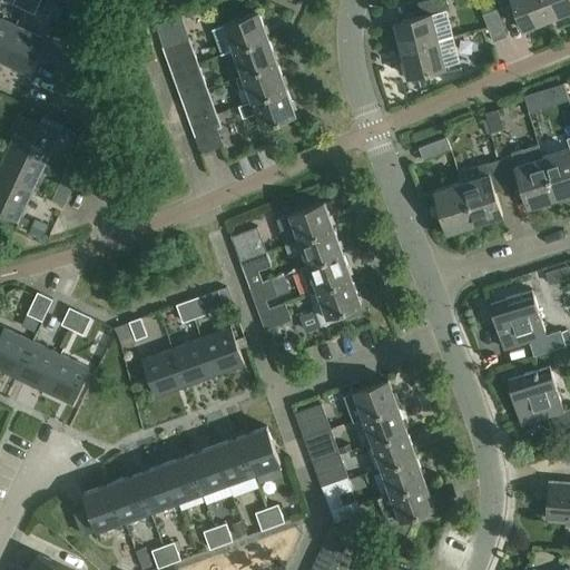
[(28,0),(23,9),(35,13),(40,0),(28,0)]
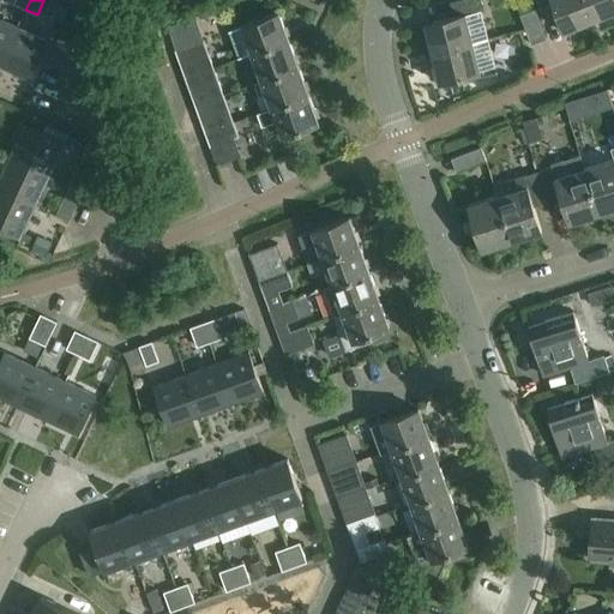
[(482,12),(486,11),(482,0),(458,0),(451,2),(455,17),(425,24),(433,54),(489,40),(482,12)]
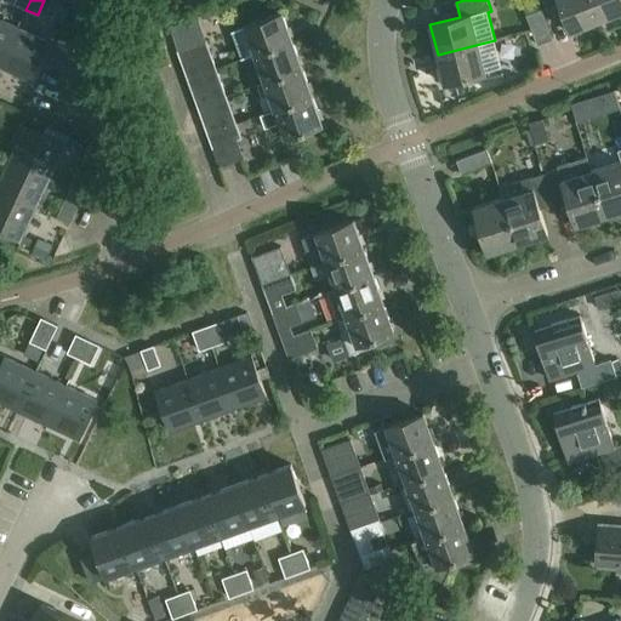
[(543,0),(547,9),(562,3),(573,32),(600,21),(592,0),(543,0)]
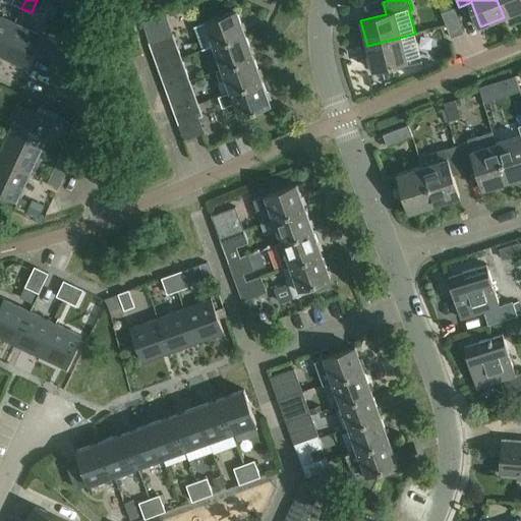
[(520,10),(520,0),(497,0),(504,17),(520,10)]
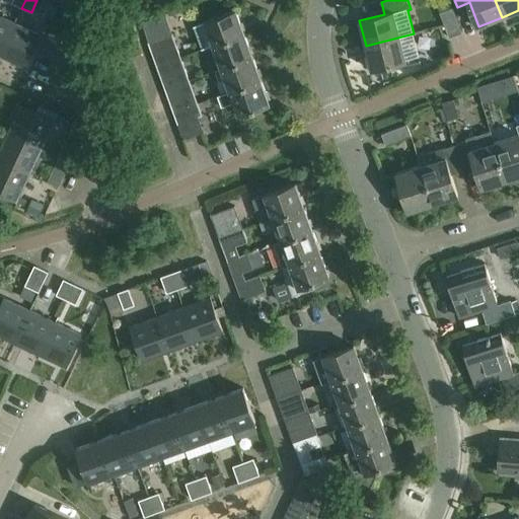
[(462,33),(457,20),(453,8),(440,13),(450,39),(462,33)]
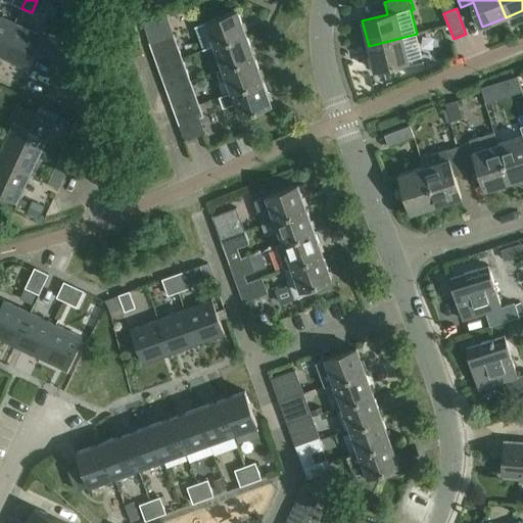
[(246,34),(238,10),(194,26),(195,28),(196,27),(203,48),(202,48),(203,49),(215,45),(246,34)]
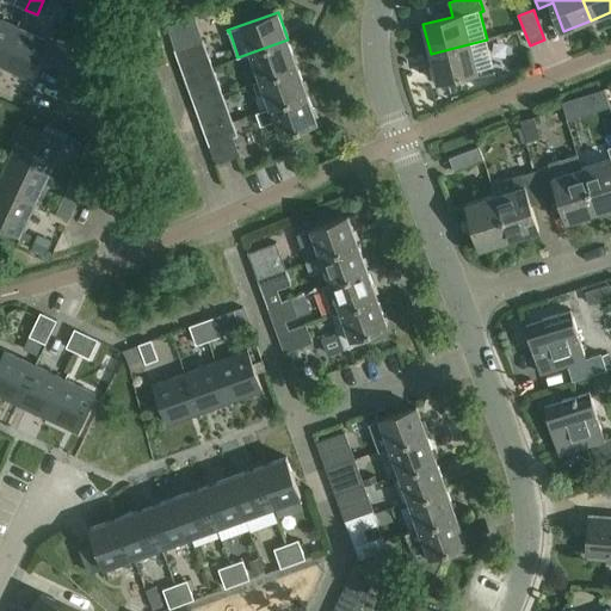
[(0,18),(0,62),(17,26),(0,18)]
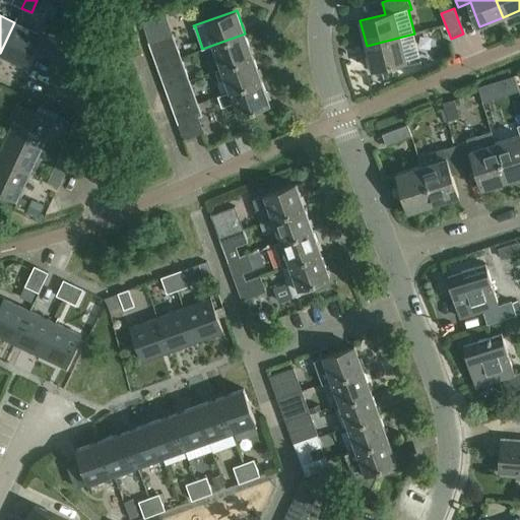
[(41,36),(14,22),(0,53),(0,55),(25,67),(41,36)]
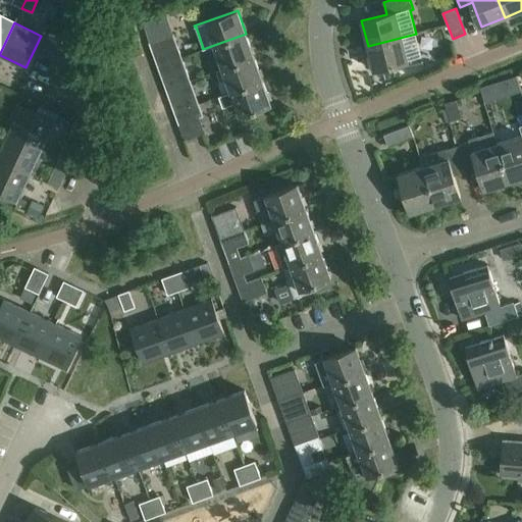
[(129,45),(140,41),(135,27),(124,30),(129,45)]
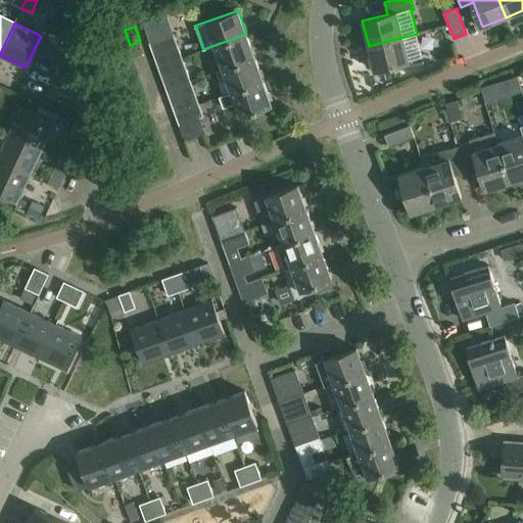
[(255,57),(246,34),(215,45),(223,68),(255,57)]
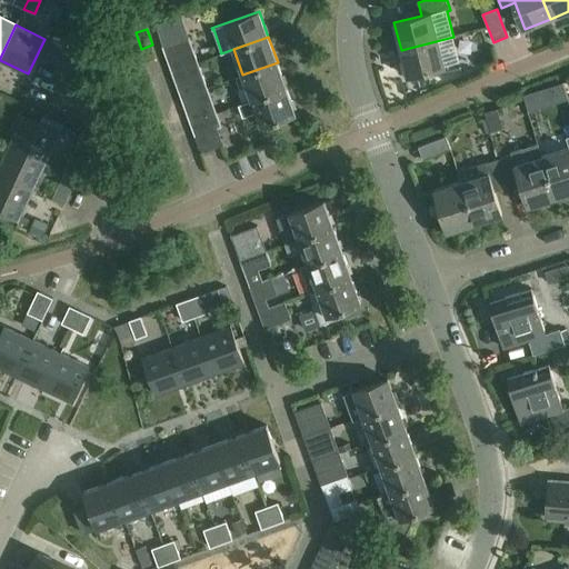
[(453,37),(401,50),(408,77),(410,76),(411,81),(429,77),(429,78),(447,73),(446,68),(446,67),(446,66),(459,62),(453,37)]
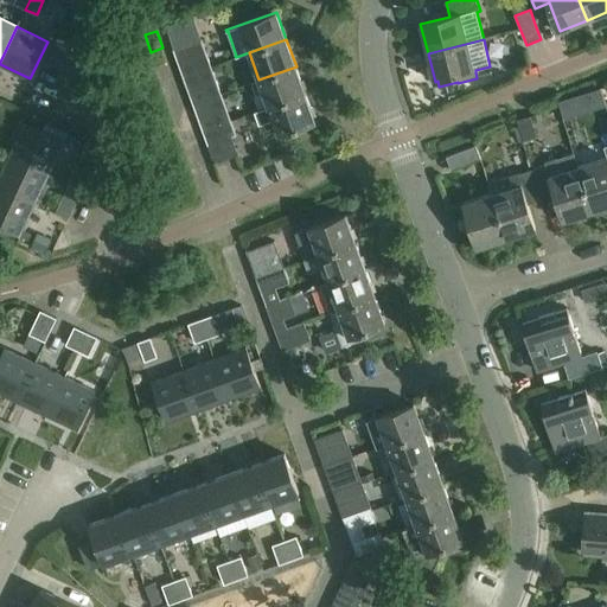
[(184,77),(211,68),(202,40),(173,50),(184,77)]
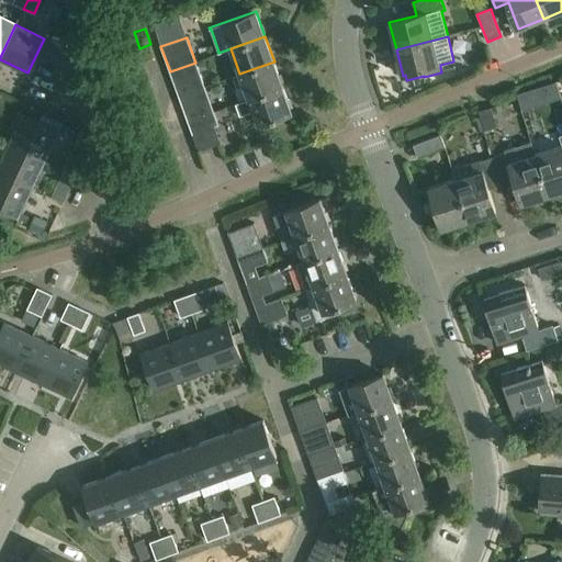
[(499,69),(495,54),(480,59),(484,74),(499,69)]
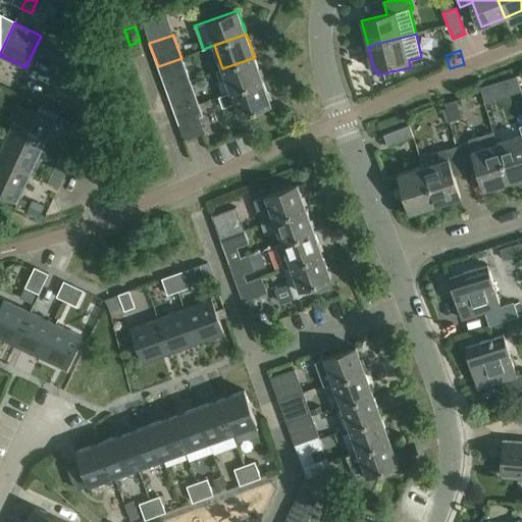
[(255,57),(222,68),(216,71),(220,82),(226,80),(231,92),(263,81),(255,57)]
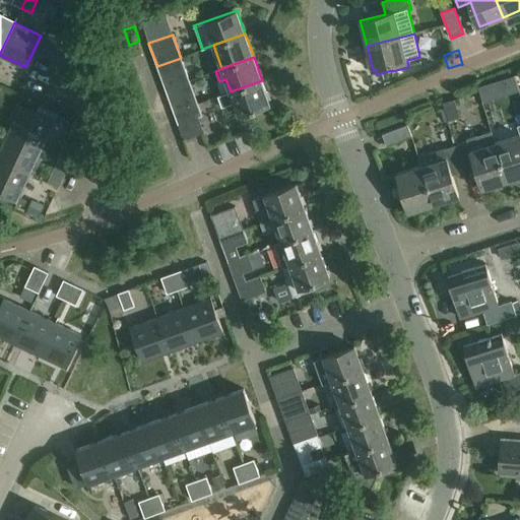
[(181,58),(157,66),(161,78),(186,70),(181,58)]
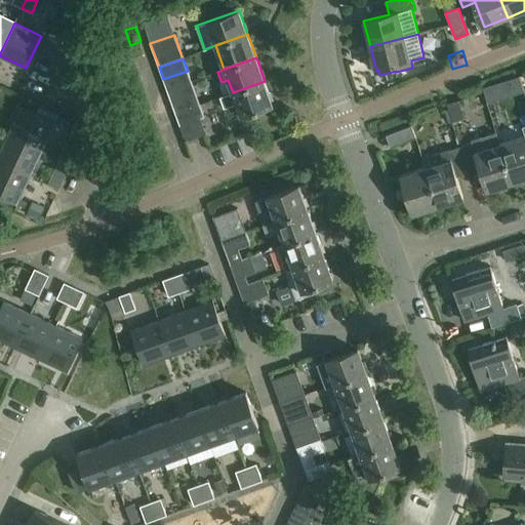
[(524,91),(520,77),(483,88),(488,103),(524,91)]
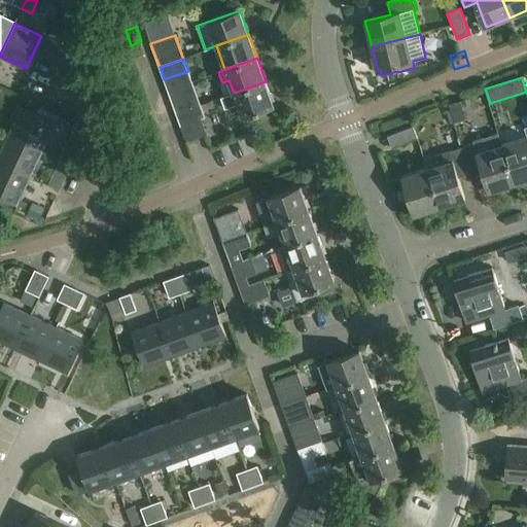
[(168,91),(173,104),(197,95),(192,81),(168,91)]
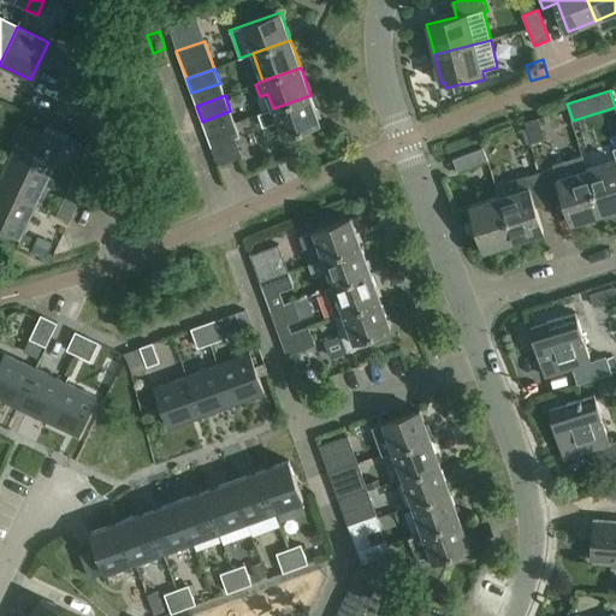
[(311,95),(273,108),(258,114),(262,128),(278,122),(283,137),(320,123),(311,95)]
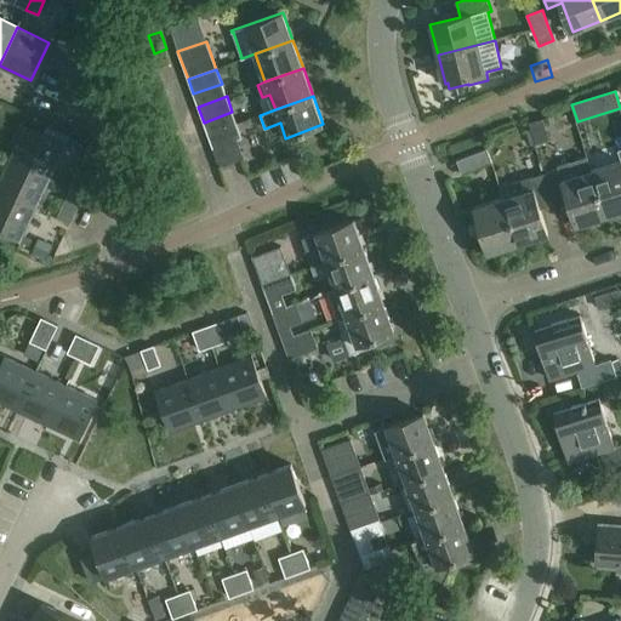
[(208,135),(214,149),(214,151),(241,140),(237,124),(208,135)]
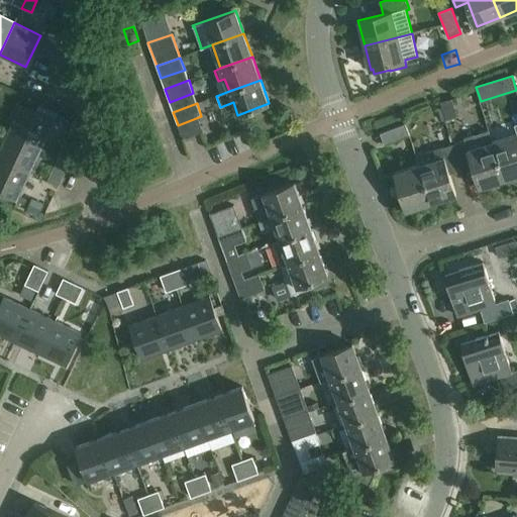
[(38,105),(35,112),(21,105),(8,132),(41,147),(55,121),(54,120),(58,113),(46,108),(45,108),(38,105)]
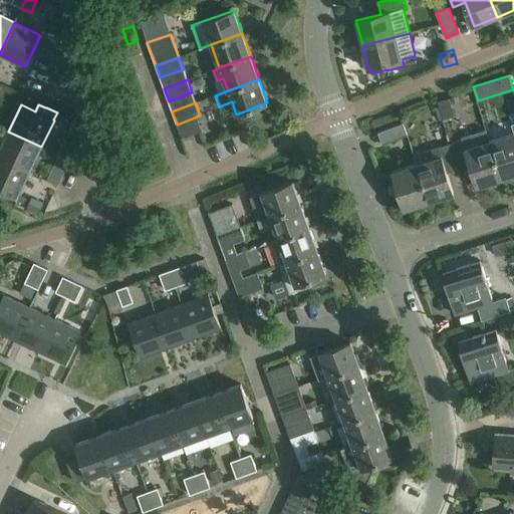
[(403,123),(391,129),(395,141),(408,136),(403,123)]
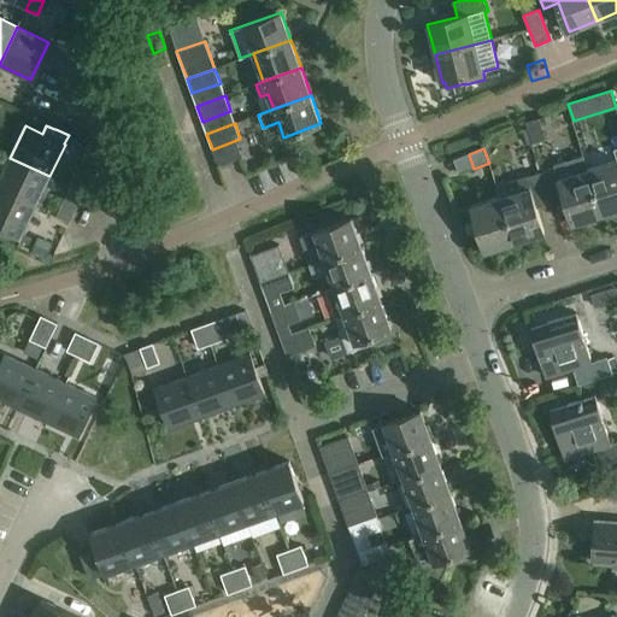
[(616,148),(613,151),(616,162),(588,170),(601,215),(616,210),(616,148)]
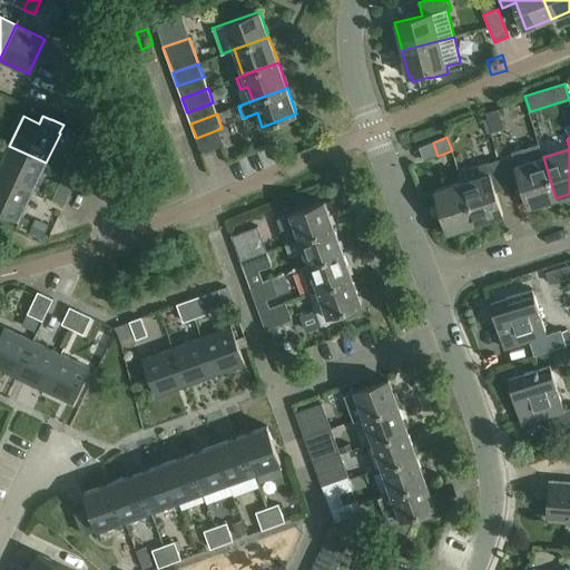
[(512,156),(499,160),(508,187),(520,184),(528,207),(556,198),(543,157),(539,144),(531,147),(530,151),(527,153),(523,149),(511,153),(512,156)]
